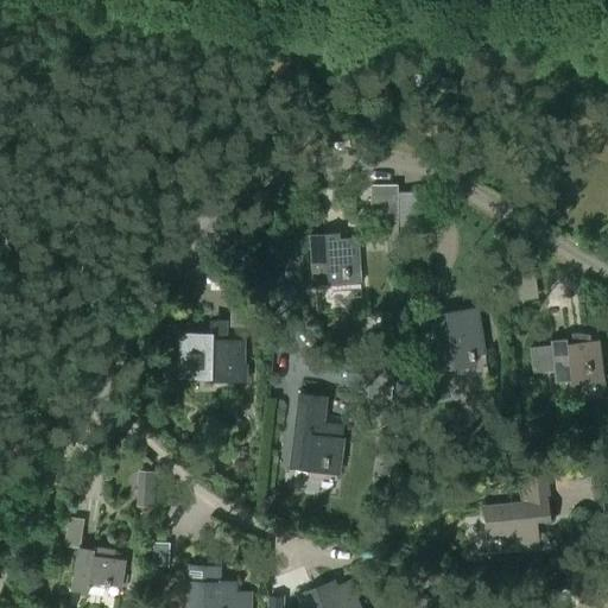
[(372,184),(372,213),(398,213),(397,184),(372,184)]
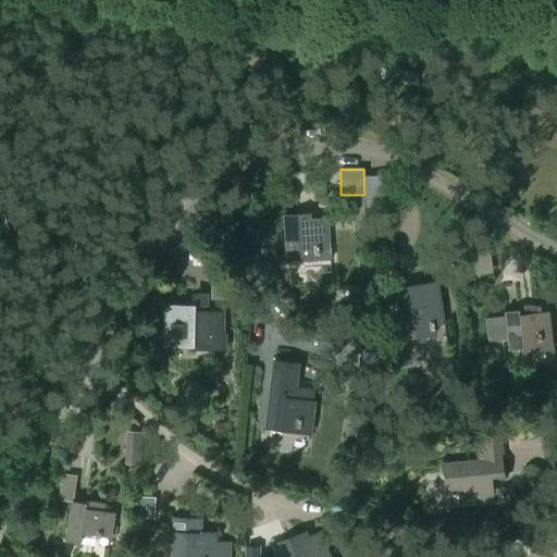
[(395,175),(366,176),(367,206),(396,206),(395,175)]
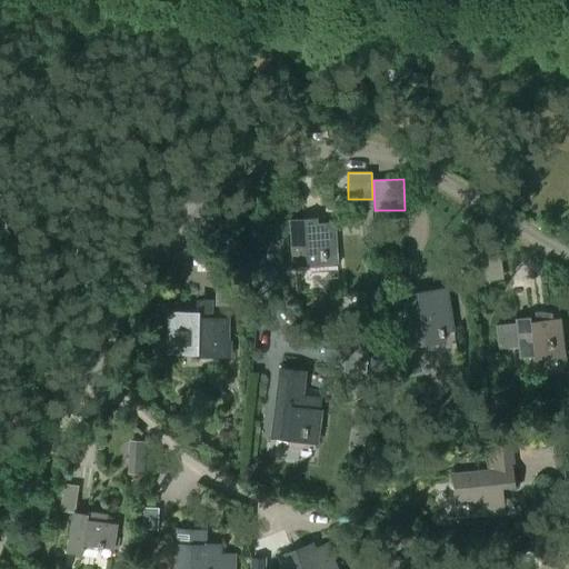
[(370,216),(358,216),(358,231),(370,231),(370,216)]
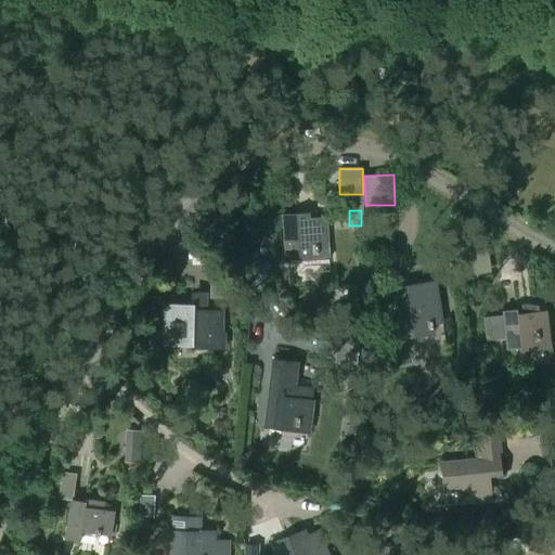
[(317,259),(315,253),(328,253),(326,216),(309,217),(308,213),(283,214),(286,261),(317,259)]
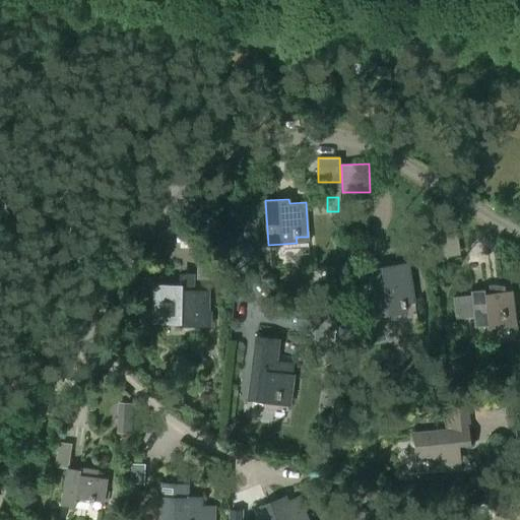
[(403,304),(414,303),(408,262),(369,268),(376,317),(404,313),(403,304)]
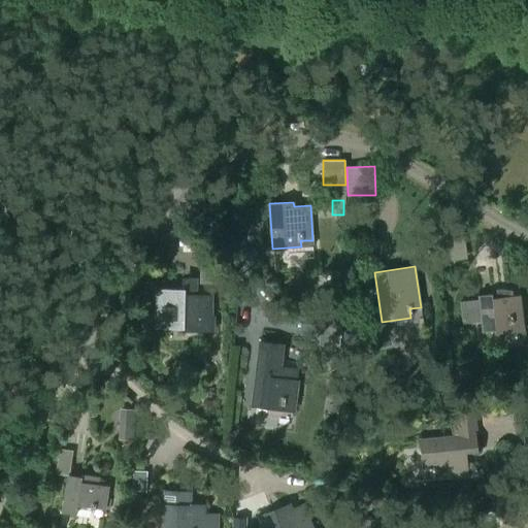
[(199,268),(199,284),(220,284),(221,269),(199,268)]
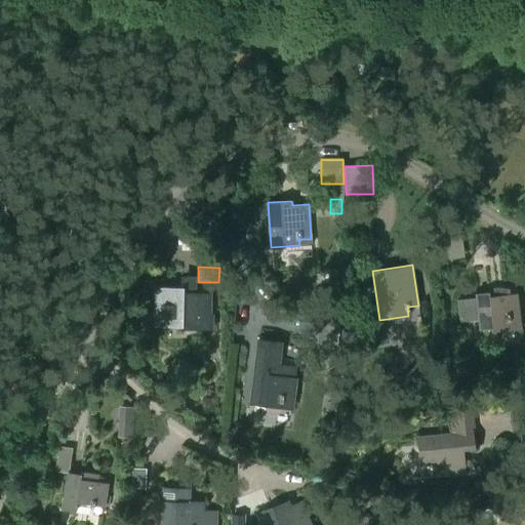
[(156,325),(194,326),(194,328),(211,328),(212,316),(209,316),(209,293),(195,293),(195,286),(182,285),(182,288),(156,288),(156,325)]
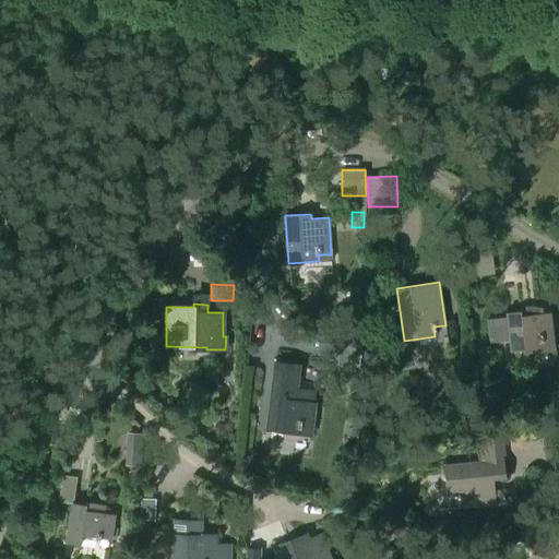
[(511,352),(523,351),(524,354),(555,351),(550,312),(542,313),(542,308),(521,311),(507,312),(511,352)]
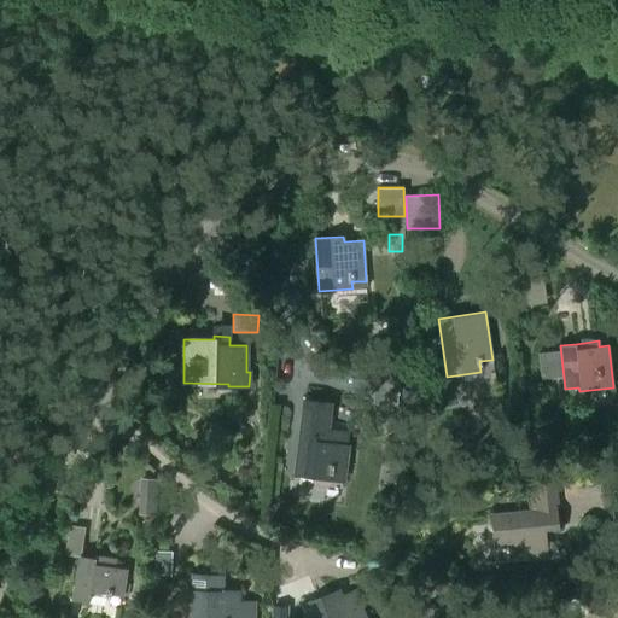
[(398,367),(374,366),(373,392),(373,404),(397,406),(398,367)]
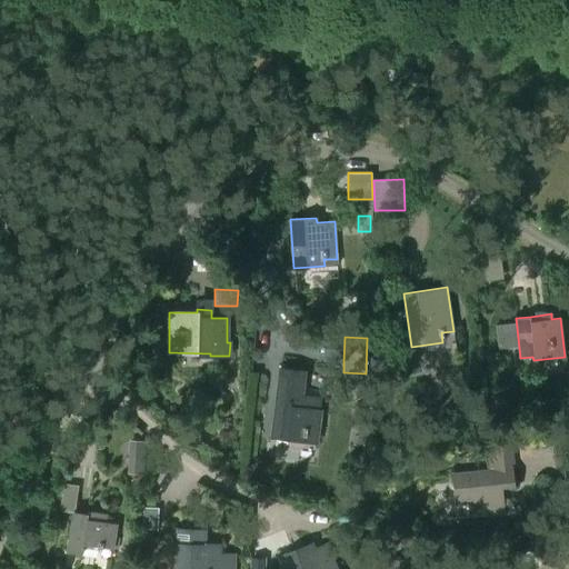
[(272,438),(302,442),(305,432),(317,433),(320,409),(310,408),(311,396),(297,393),(300,370),(280,368),(272,438)]
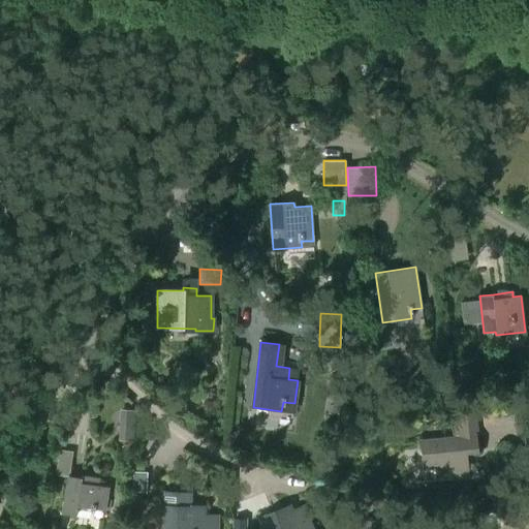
[(342,398),(334,397),(332,411),(340,413),(342,398)]
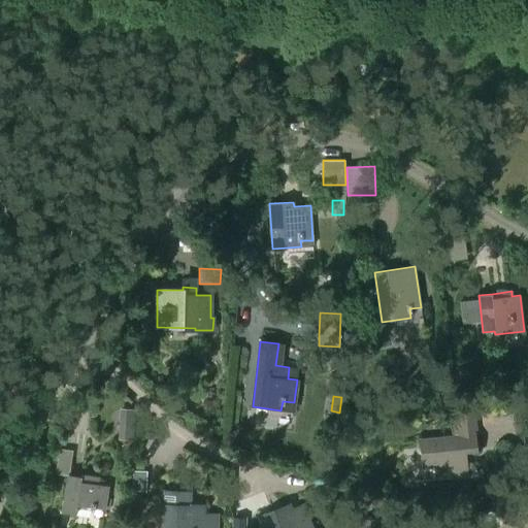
[(134,411),(121,409),(119,422),(132,424),(134,411)]
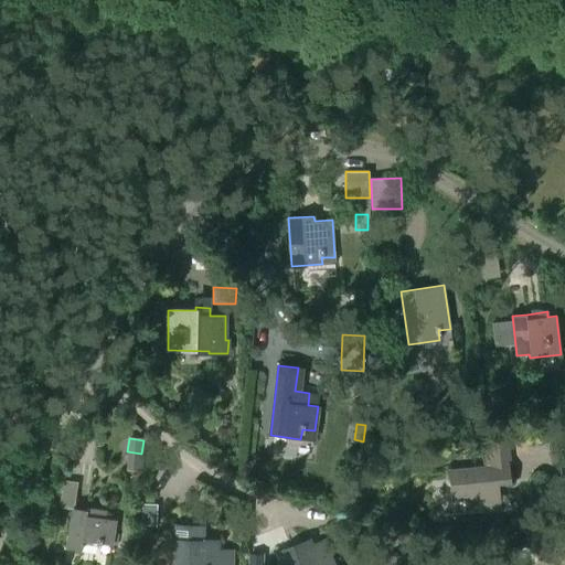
[(483,452),(484,467),(448,470),(451,501),(458,501),(458,503),(462,502),(464,513),(501,509),(499,492),(494,493),(493,484),(511,482),(507,438),(471,443),(472,454),(483,452)]
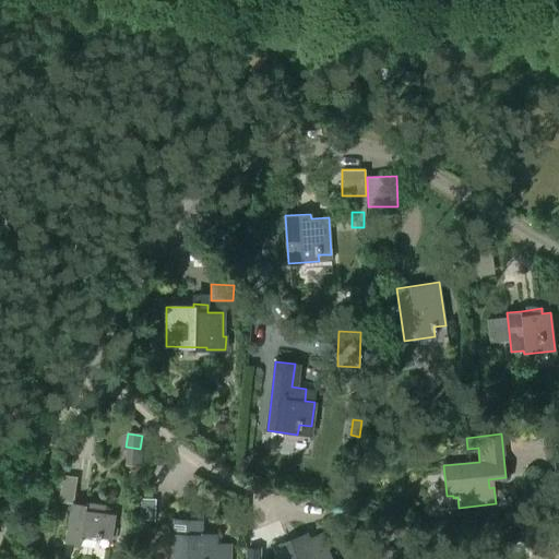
[(64,472),(58,492),(71,497),(79,476),(64,472)]
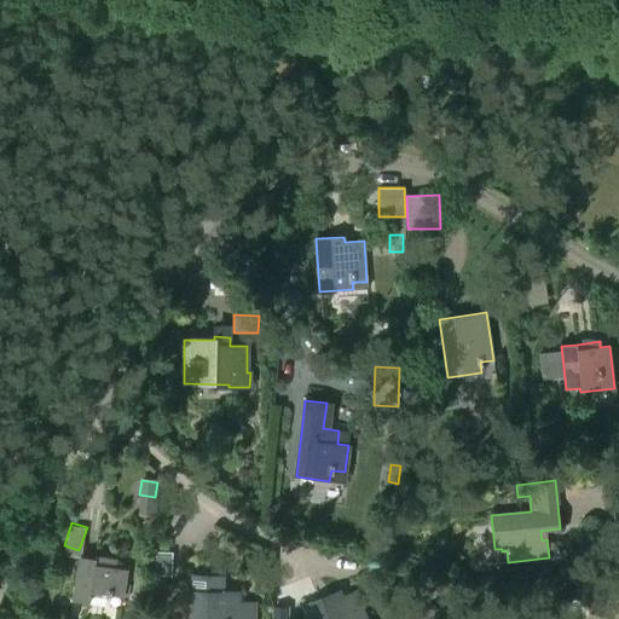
[(171,576),(172,551),(156,551),(155,574),(171,576)]
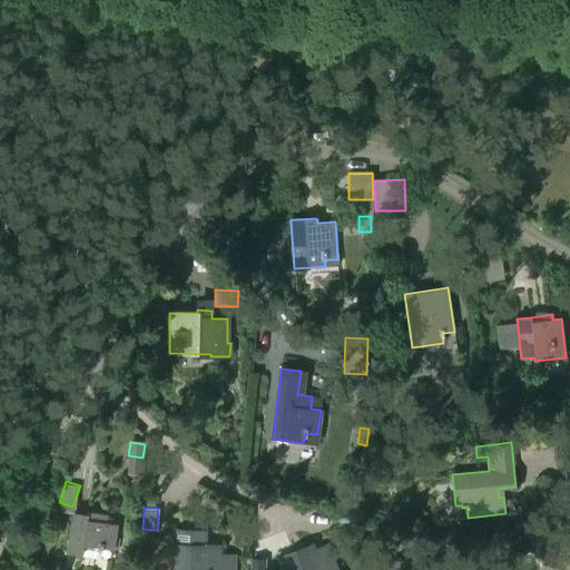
[(67,552),(81,554),(82,549),(101,551),(102,548),(112,549),(117,524),(104,523),(106,514),(88,512),(87,516),(74,513),(67,552)]
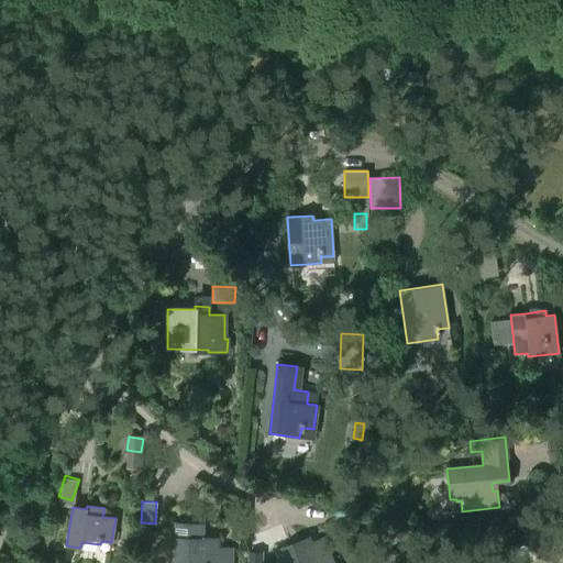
[(187,533),(174,533),(173,562),(231,562),(232,548),(218,547),(219,537),(203,537),(203,527),(197,527),(197,523),(188,523),(187,533)]
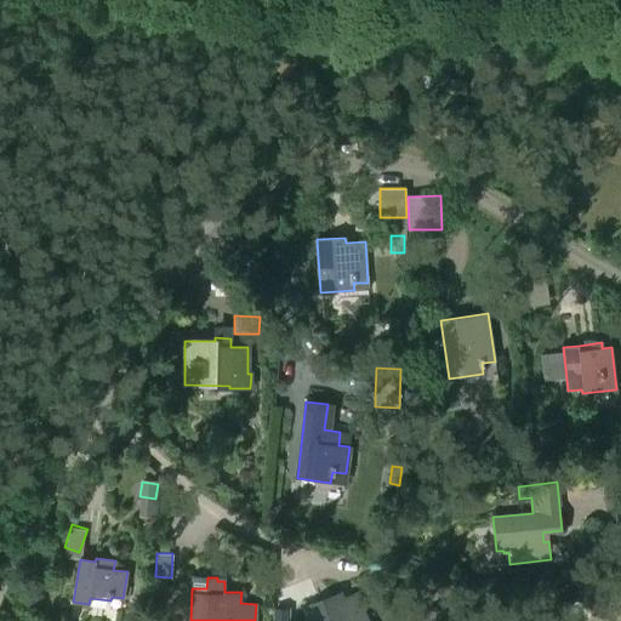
[(365,620),(357,600),(343,605),(341,600),(325,607),(323,600),(305,608),(308,620),(365,620)]
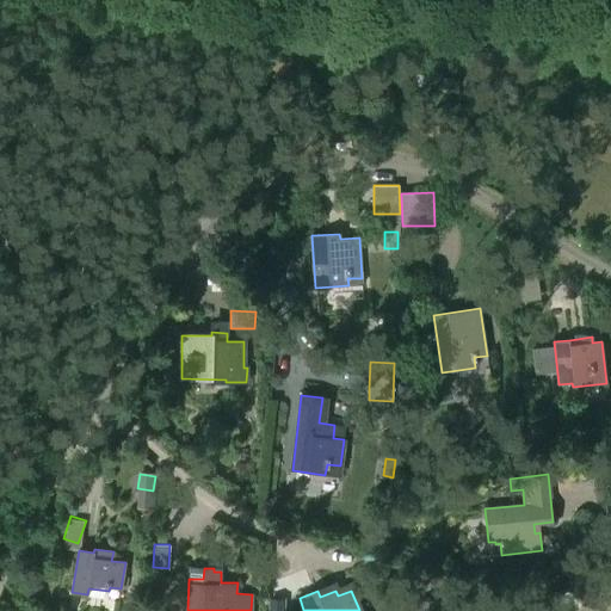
[(269,600),(267,610),(283,610),(284,600),(269,600)]
